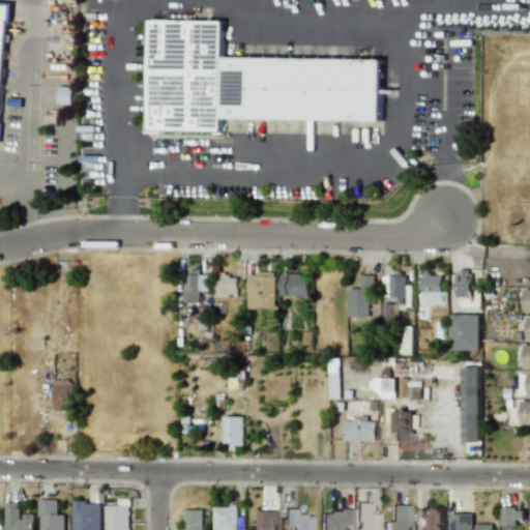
[(0,141),(8,3),(0,2),(0,141)]
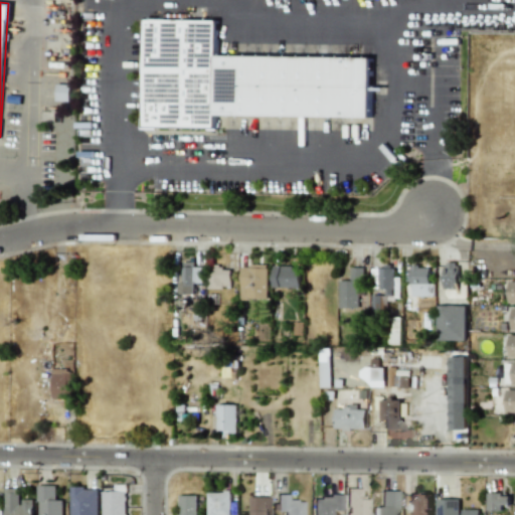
[(146,19),(144,125),(213,126),(214,114),(369,117),(370,58),(214,55),(214,20),(146,19)]
